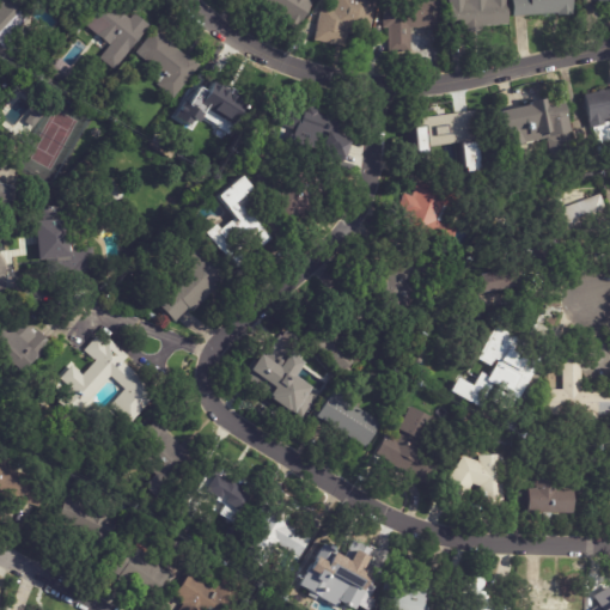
[(26,0),(35,7),(36,10),(13,34),(26,46),(10,63),(0,54),(0,0),(26,0)]
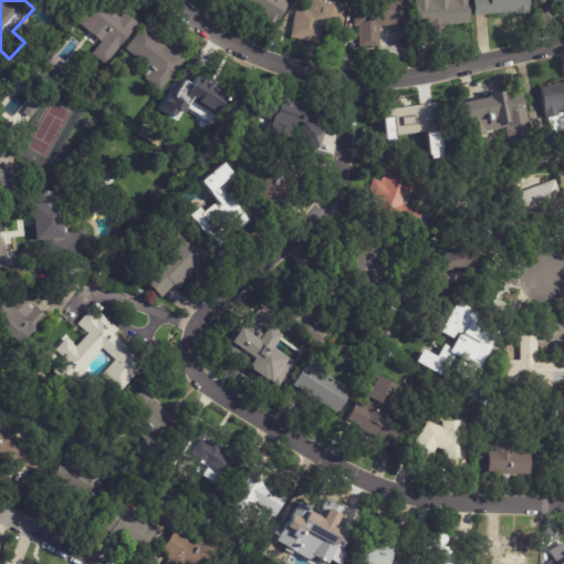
[(111,0),(106,6),(119,16),(124,11),(138,22),(107,63),(92,52),(102,40),(75,19),(90,0),(111,0)]
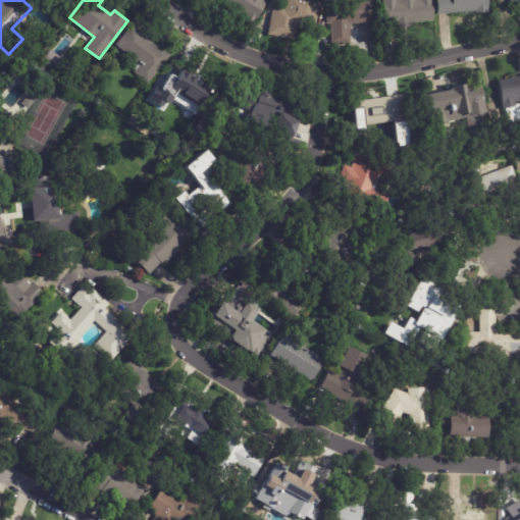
[(270,0),(256,27),(245,20),(248,15),(225,2),(226,0),(270,0)]
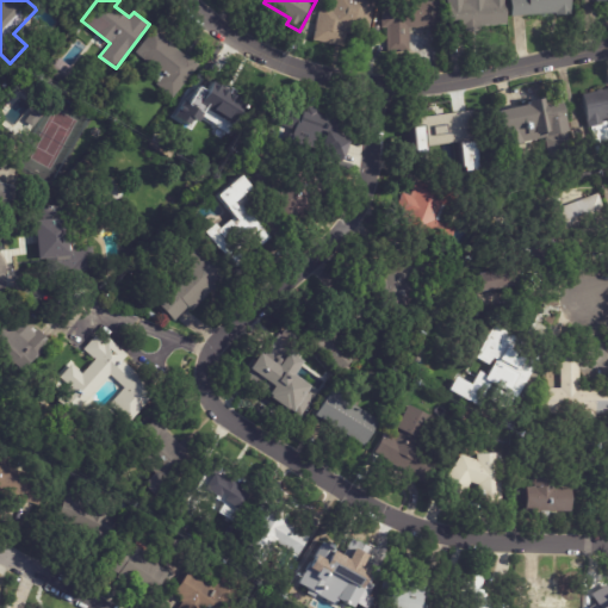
[(377,0),(370,37),(347,32),(345,44),(314,38),(321,4),(330,5),(332,0),(377,0)]
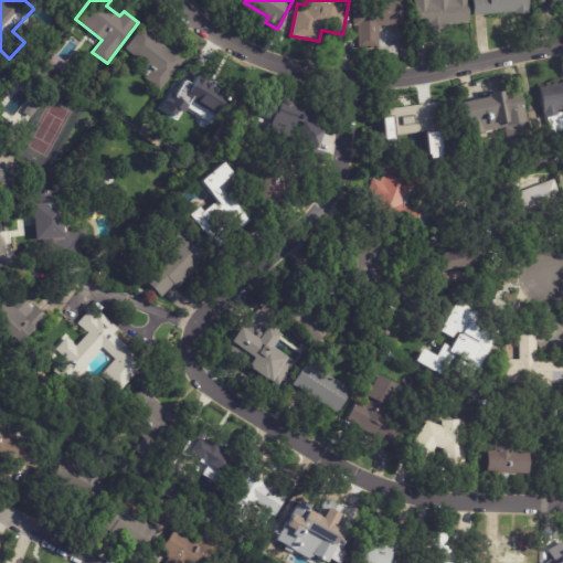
[(374,0),(409,0),(409,23),(381,23),(380,46),(359,46),(360,23),(354,23),(354,0),(374,0)]
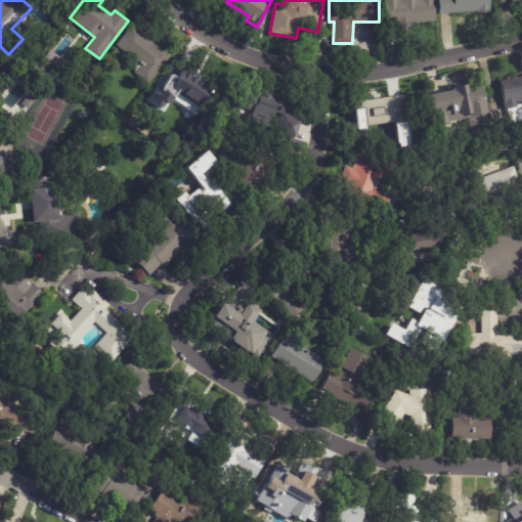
[(433,0),(435,19),(412,20),(412,25),(395,26),(395,22),(384,23),(382,0),(433,0)]
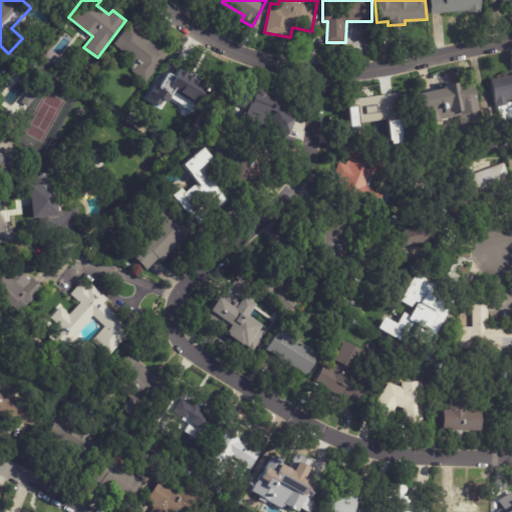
[(445,11),(431,12),(430,0),(482,0),(483,11),(470,12),(470,9),(445,11)]
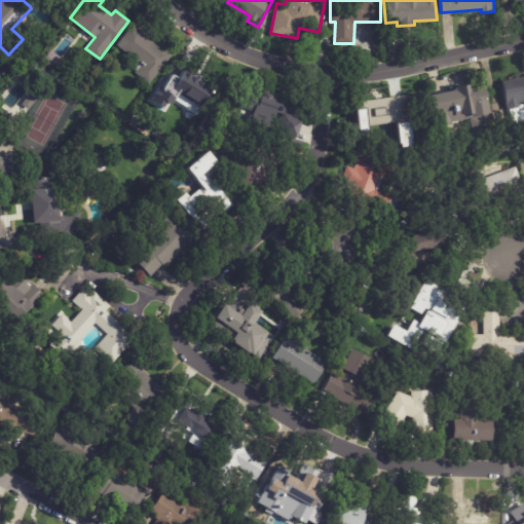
[(149,82),(135,71),(137,69),(127,62),(133,55),(117,42),(133,23),(148,36),(147,37),(159,46),(160,45),(171,54),(149,82)]
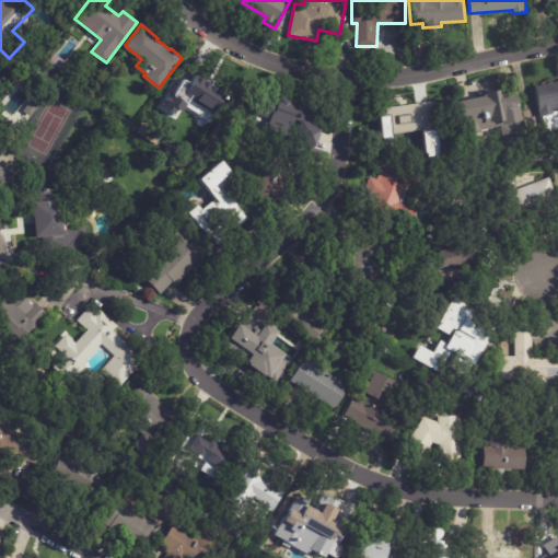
[(56,54),(67,62),(58,76),(43,64),(53,51),(56,54)]
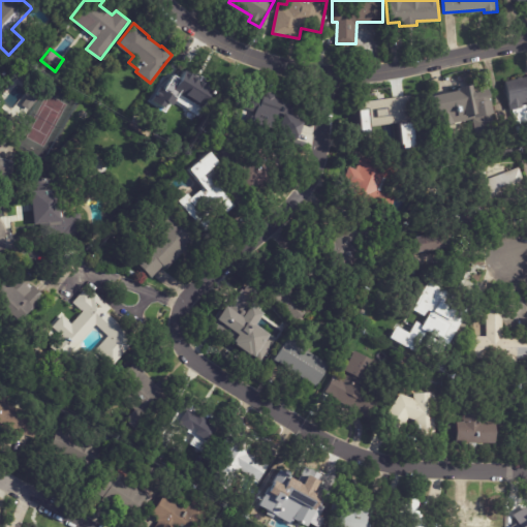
[(178,68),(182,71),(183,70),(198,81),(197,82),(213,93),(191,124),(178,115),(186,103),(159,85),(173,64),(178,68)]
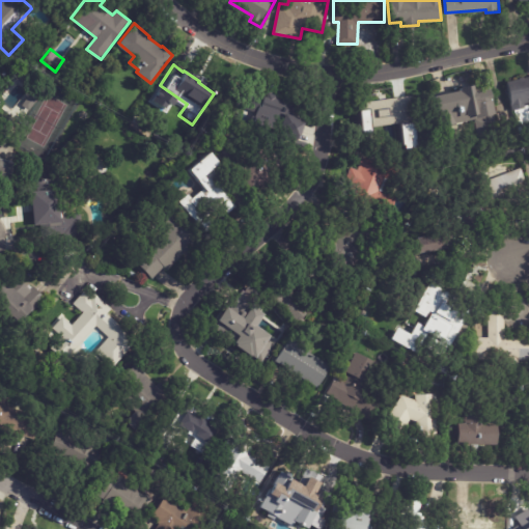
[(42,81),(34,91),(18,79),(25,68),(42,81)]
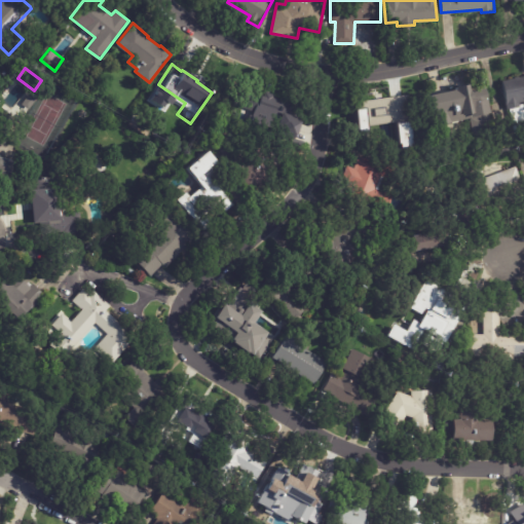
[(523,128),(512,132),(500,80),(514,77),(515,76),(518,75),(519,76),(523,75),(523,128)]
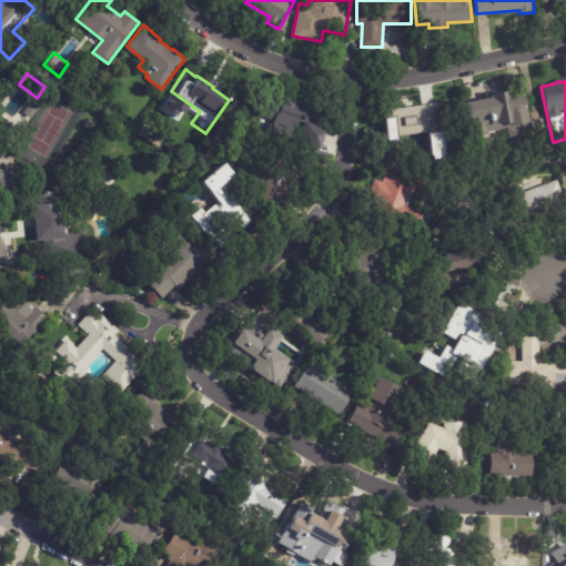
[(514,135),(511,137),(508,125),(474,133),(468,109),(508,100),(508,98),(512,97),(511,94),(521,93),(529,132),(514,135)]
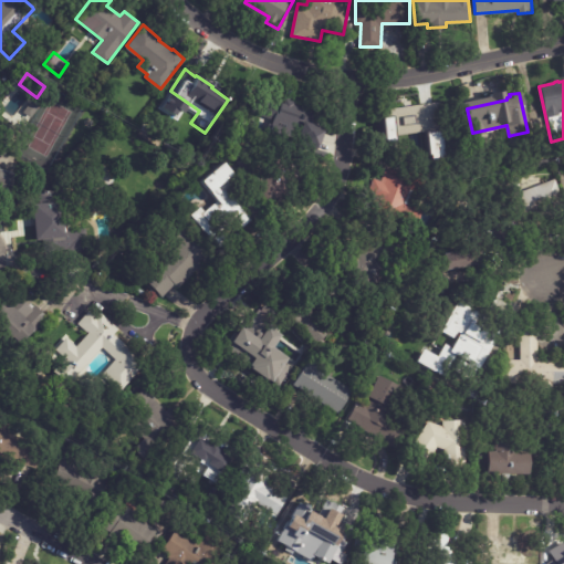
[(284,100),(319,110),(311,132),(316,133),(311,150),(290,144),(292,134),(281,131),(283,123),(265,117),(272,95),(284,100)]
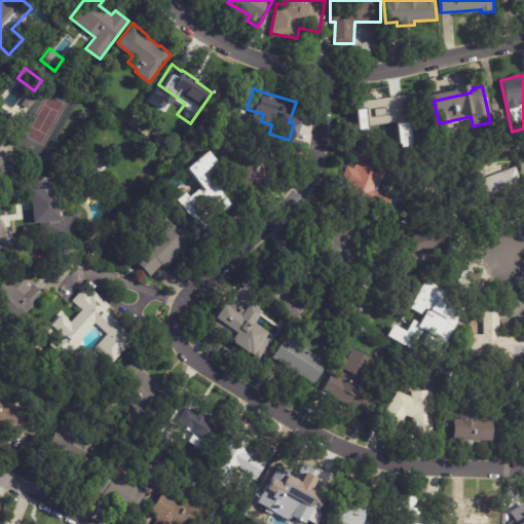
[(15,108),(28,114),(37,96),(25,90),(15,108)]
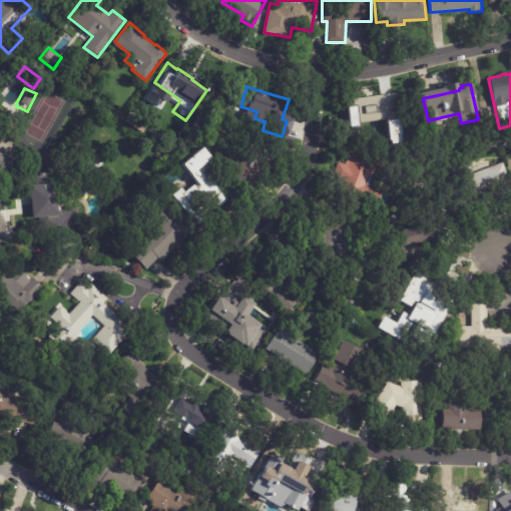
[(344,120),(343,112),(356,110),(355,98),(395,93),(398,114),(369,118),(369,119),(363,120),(364,128),(345,130),(344,120)]
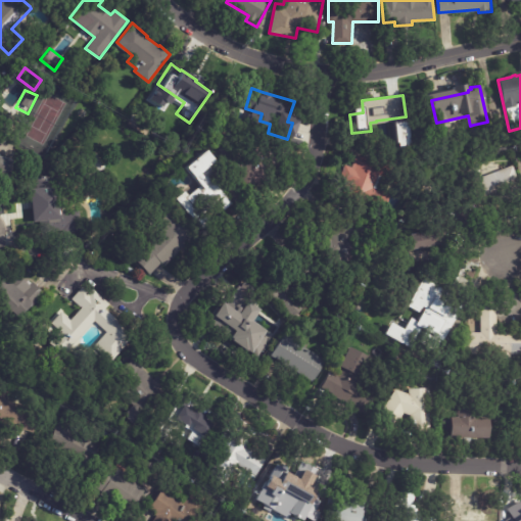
[(275,175),(263,185),(259,182),(249,190),(232,169),(255,147),(277,173),(275,175)]
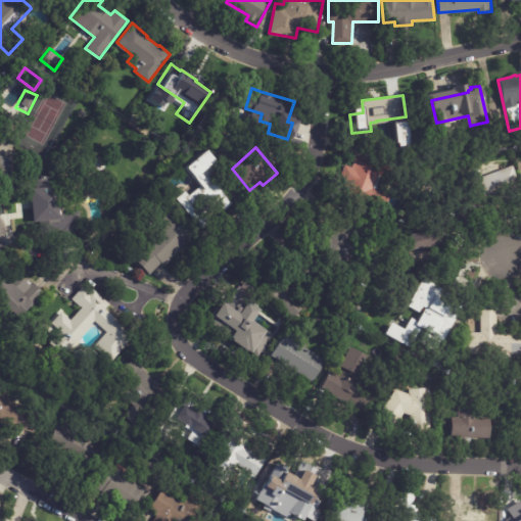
[(392,176),(387,190),(392,192),(386,209),(342,194),(346,183),(339,181),(345,163),(353,166),(358,153),(378,160),(383,147),(400,153),(392,176)]
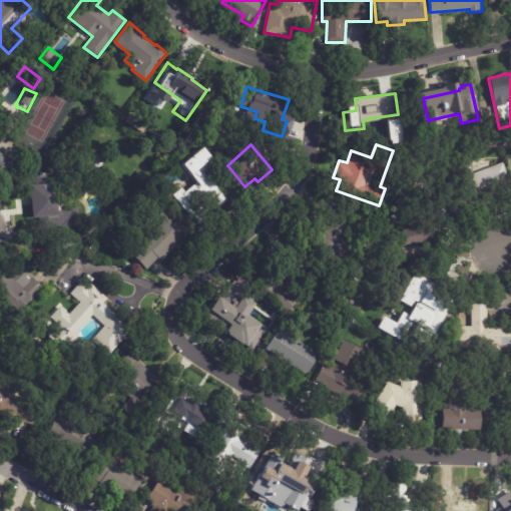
[(219,167),(212,173),(233,197),(225,203),(215,192),(201,203),(211,215),(203,222),(177,192),(186,184),(189,189),(199,180),(184,162),(204,145),(221,165),(219,167)]
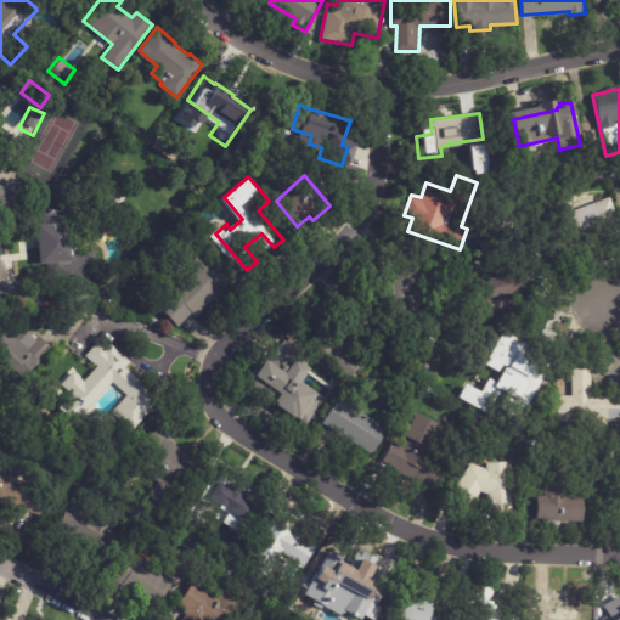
[(119,208),(102,210),(94,197),(100,185),(116,181),(124,195),(119,208)]
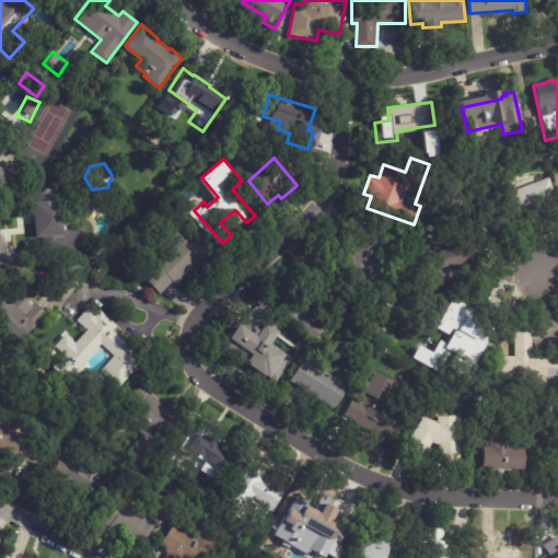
[(0,188),(0,166),(13,171),(7,190),(0,188)]
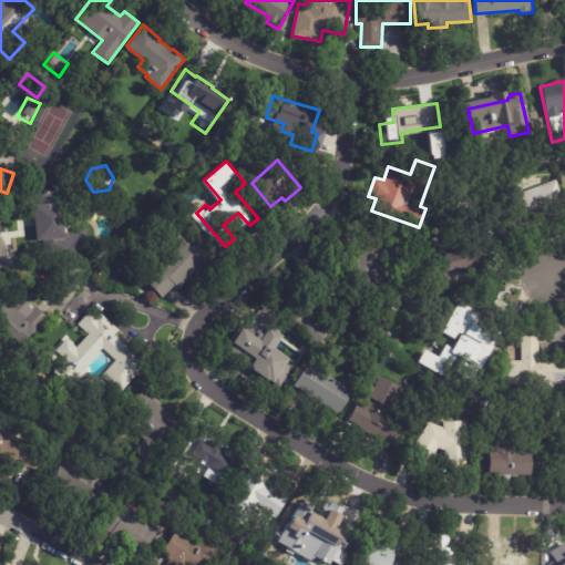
[(520,180),(524,191),(557,177),(564,197),(564,205),(519,222),(509,196),(499,199),(493,185),(519,175),(520,180)]
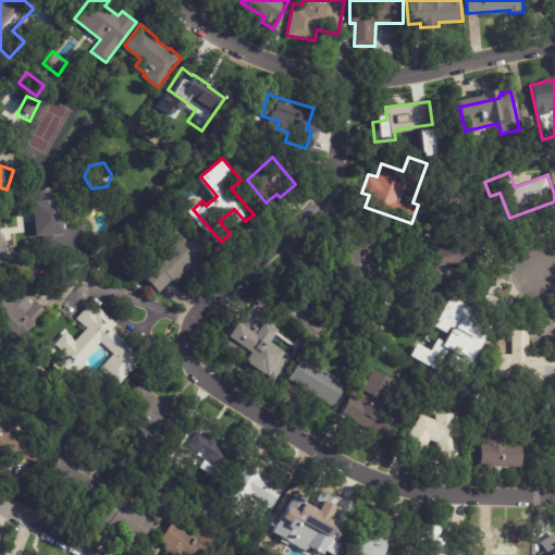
[(158,176),(163,181),(160,186),(153,182),(158,176)]
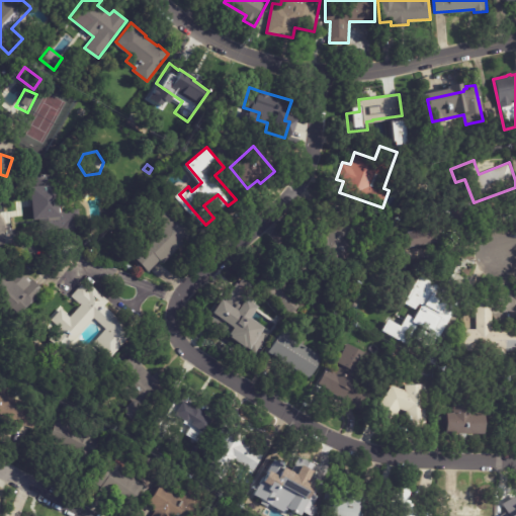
[(63,184),(65,208),(79,207),(80,227),(63,229),(63,227),(43,229),(41,218),(31,219),(28,186),(36,185),(35,174),(62,172),(63,184)]
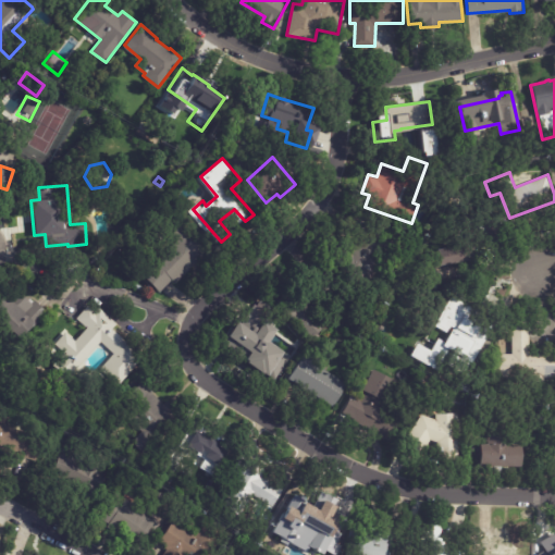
[(332,260),(349,239),(357,245),(370,227),(372,230),(380,220),(401,235),(378,264),(382,267),(367,286),(332,260)]
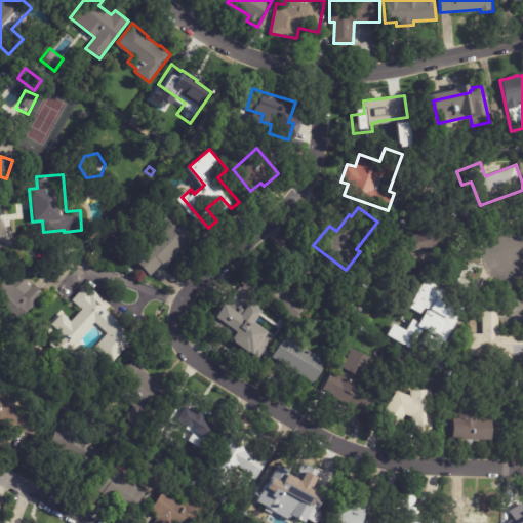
[(187,246),(166,267),(162,263),(150,275),(134,258),(166,229),(160,222),(171,210),(197,237),(187,246)]
